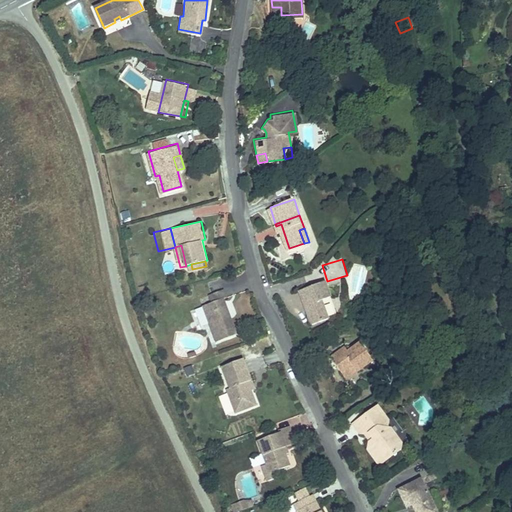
[(354,265),(352,293),(363,294),(366,266),(354,265)]
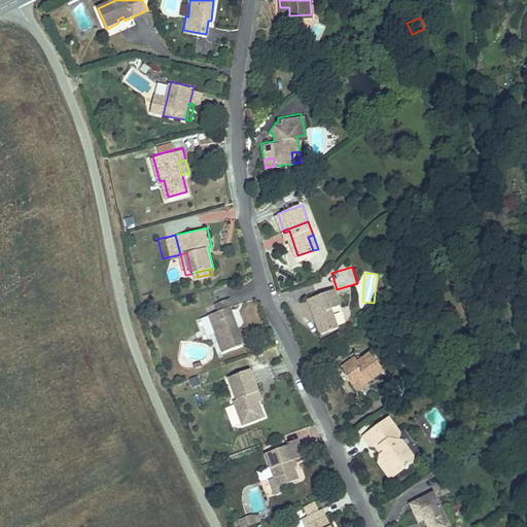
[(339,327),(332,308),(342,305),(336,288),(309,299),(316,317),(318,316),(319,320),(317,320),(322,334),(339,327)]
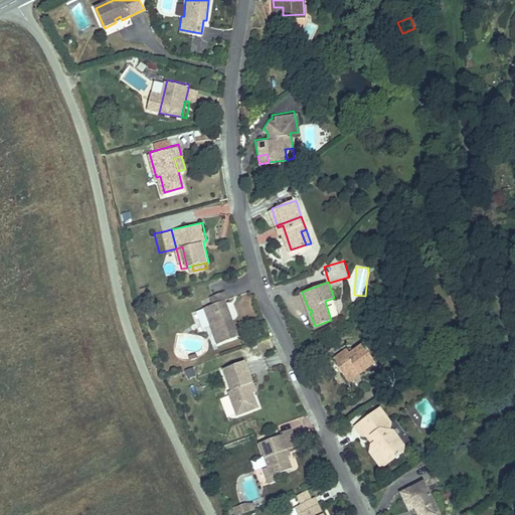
[(214,302),(204,305),(217,341),(239,334),(226,298),(228,297),(225,289),(211,293),(214,302)]
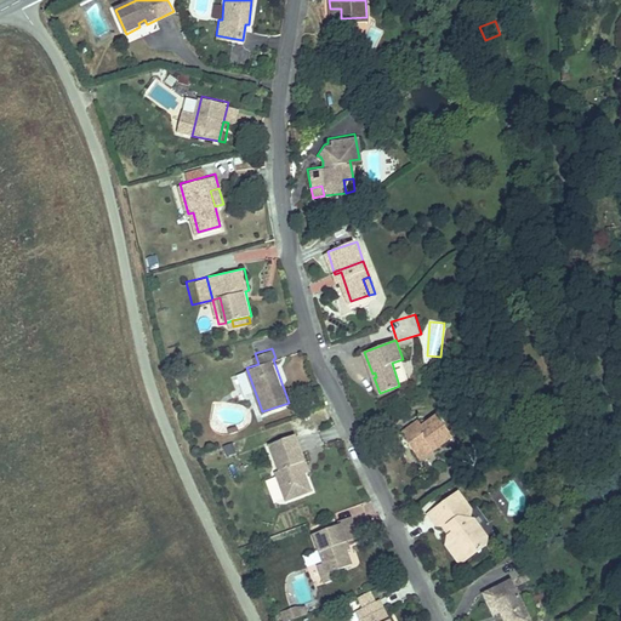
[(399,385),(406,382),(402,369),(396,371),(399,385)]
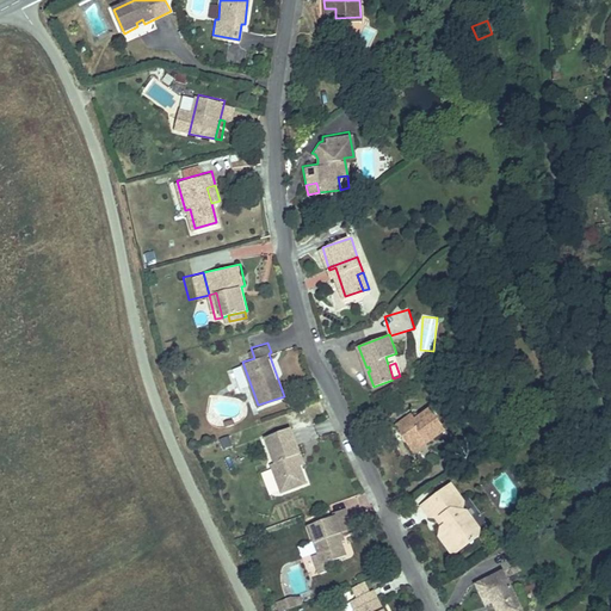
[(413,419),(408,414),(395,423),(412,446),(423,438),(426,443),(445,429),(431,407),(418,415),(413,419)]
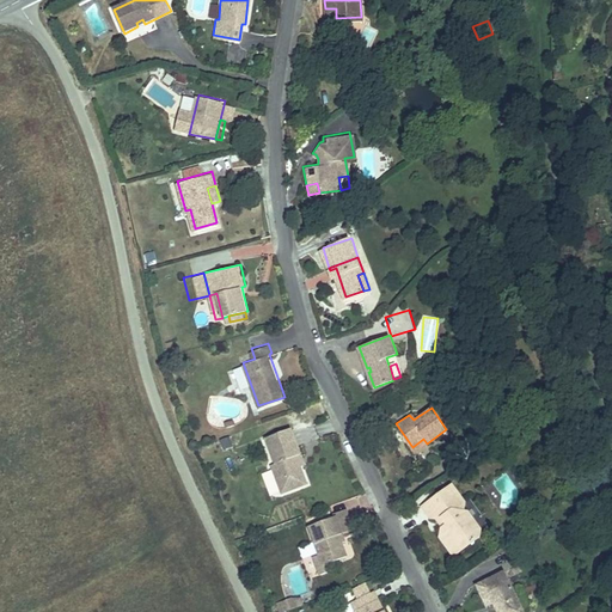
[(295,458),(301,456),(292,428),(265,438),(276,465),(270,466),(281,494),(306,484),(300,467),(295,458)]
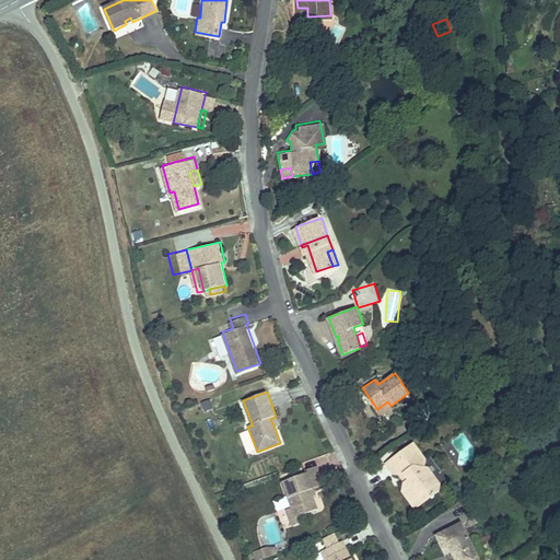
[(387,401),(377,409),(381,412),(391,406),(387,401)]
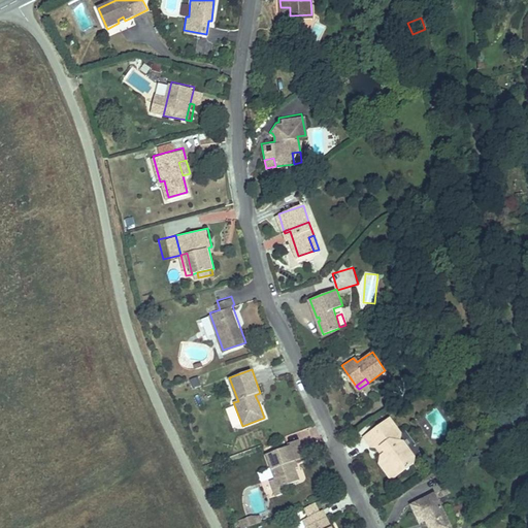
[(264,401),(260,393),(255,395),(259,403),(264,401)]
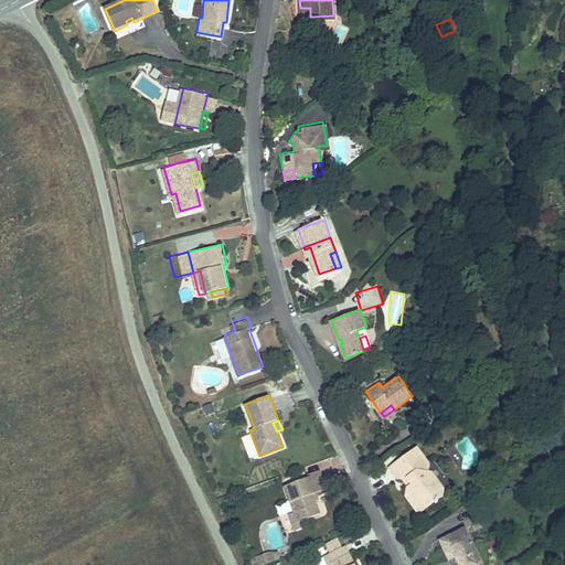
[(395,477),(397,478),(407,479),(411,486),(405,489),(406,498),(411,505),(420,499),(427,508),(439,499),(432,486),(427,486),(429,472),(429,467),(417,449),(388,468),(395,477)]
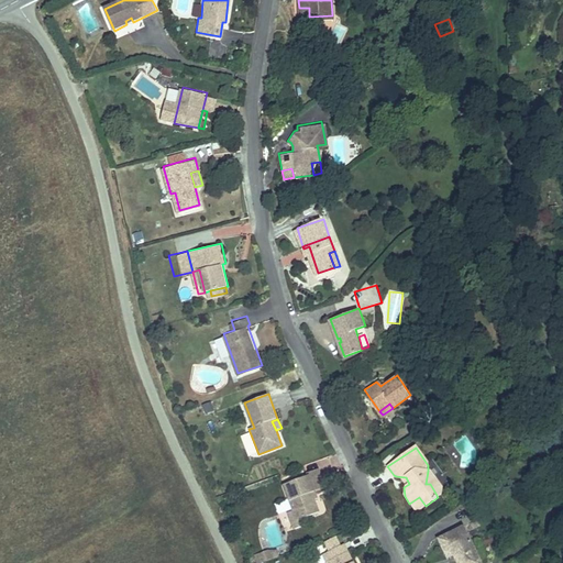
[(444,493),(428,471),(426,484),(430,484),(438,497),(444,493)]
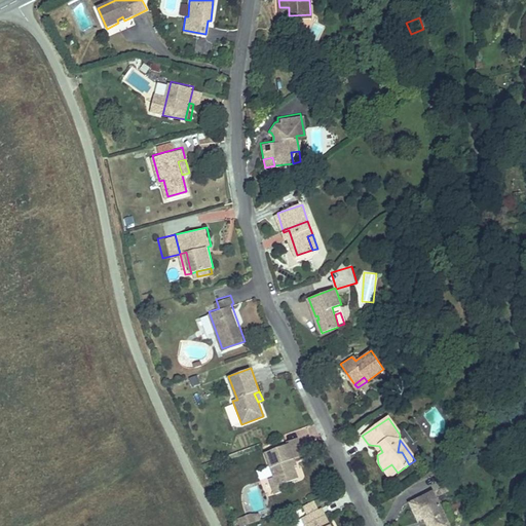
[(267,451),(276,478),(283,476),(286,484),(297,479),(293,467),(291,460),(296,458),(291,443),(267,451)]
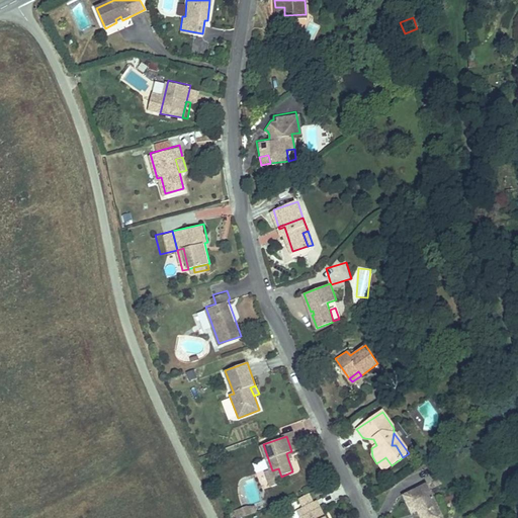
[(373,439),(364,438),(371,448),(376,445),(373,439)]
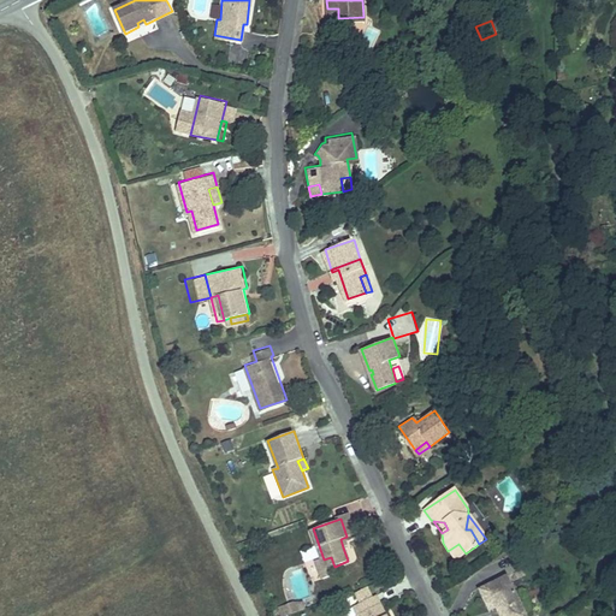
[(458,544),(448,551),(455,561),(466,554),(458,544)]
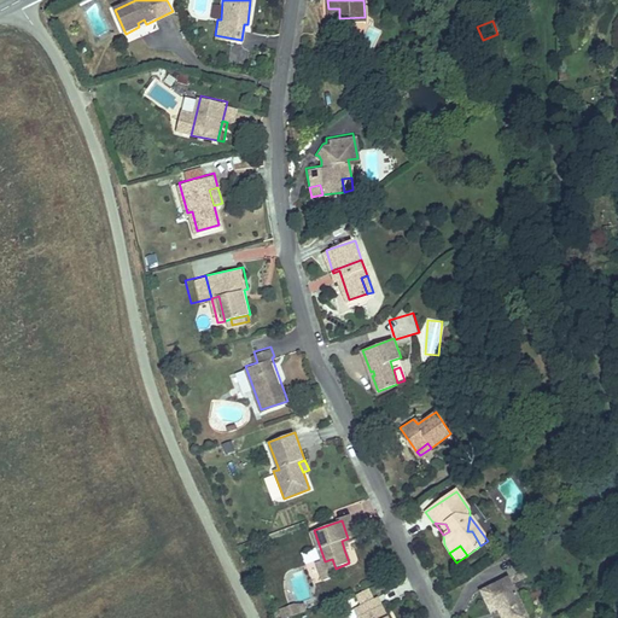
[(332,559),(325,561),(328,571),(336,569),(332,559)]
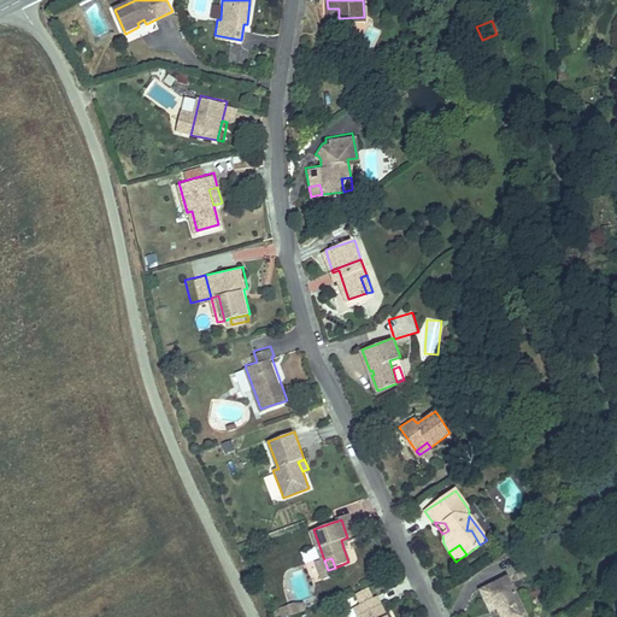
[(303,570),(292,574),(299,592),(309,589),(303,570)]
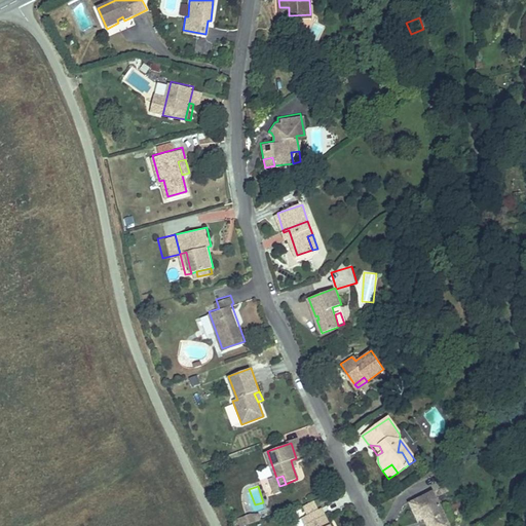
[(447,525),(433,493),(410,503),(418,521),(424,518),(427,525),(447,525)]
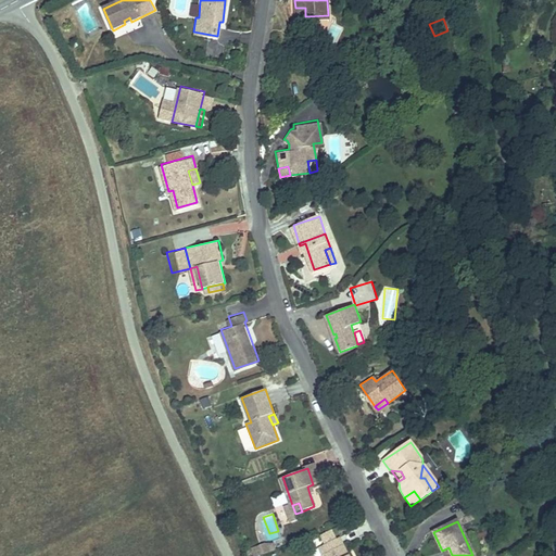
[(351,555),(341,535),(318,547),(323,555),(351,555)]
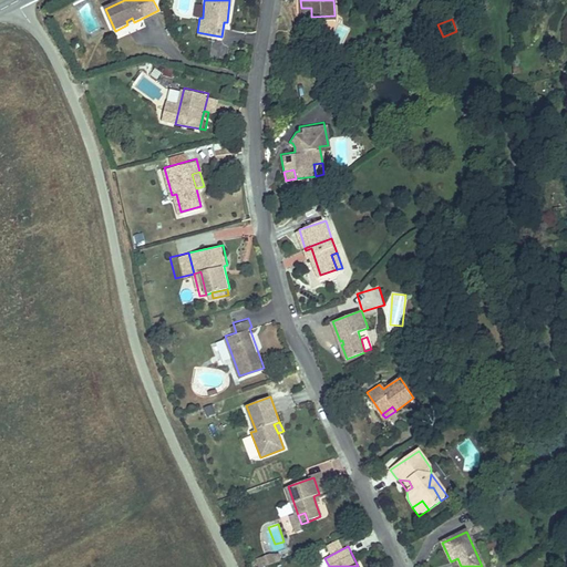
[(278,554),(257,559),(259,566),(280,562),(278,554)]
